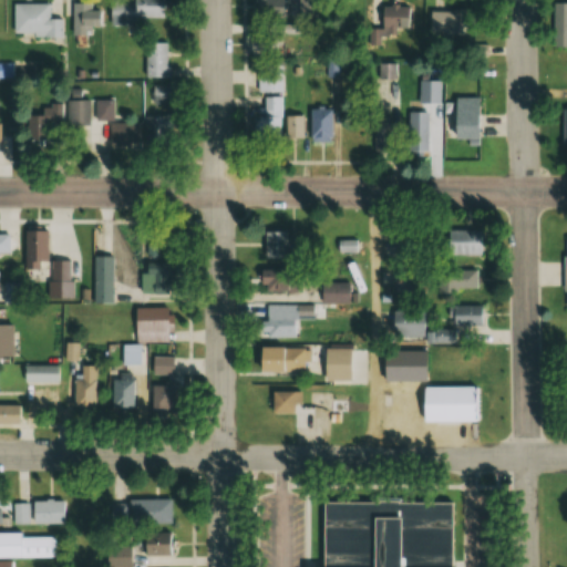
[(107,0),(107,23),(162,23),(161,0),(107,0)]
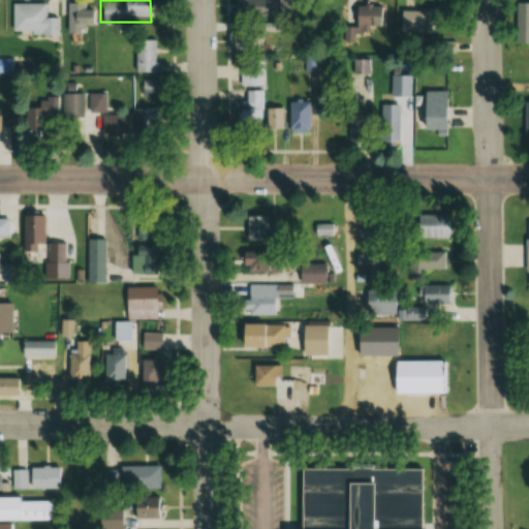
[(237,0),(237,16),(267,16),(266,0),(237,0)]
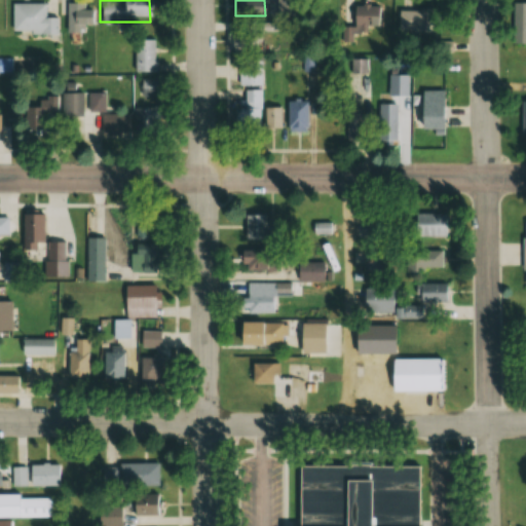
[(11,31),(57,31),(57,15),(44,15),(44,1),(11,1),(11,31)]
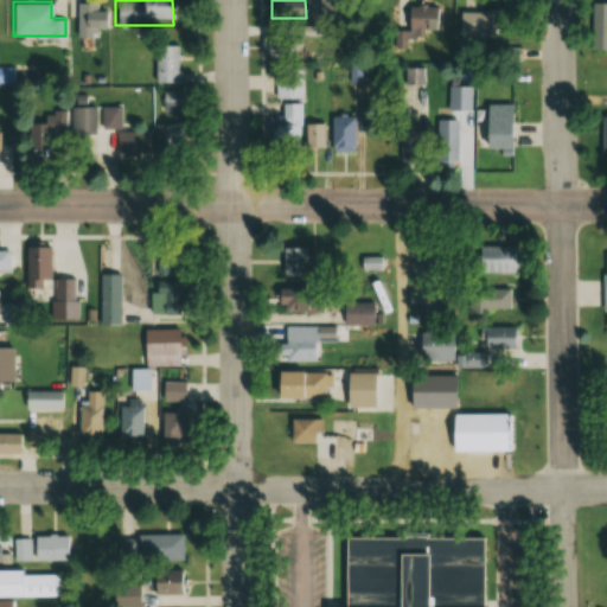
[(76,1),(75,36),(95,37),(95,26),(107,26),(108,1),(76,1)]
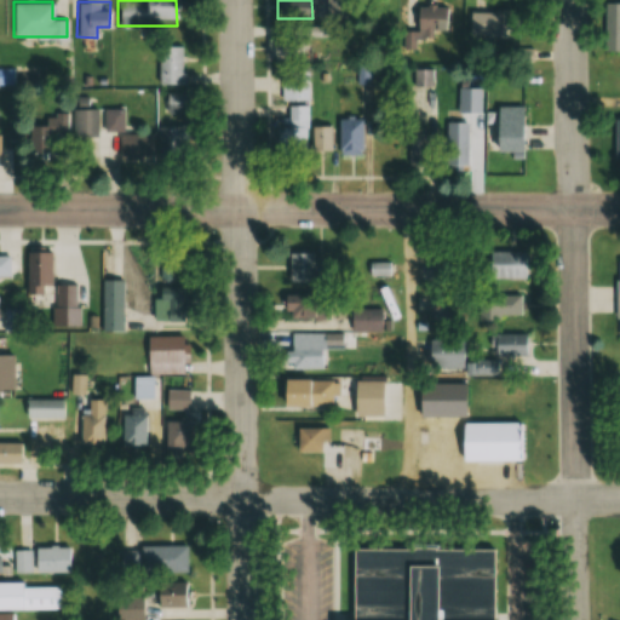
[(604,51),(619,50),(619,1),(604,1),(604,51)]
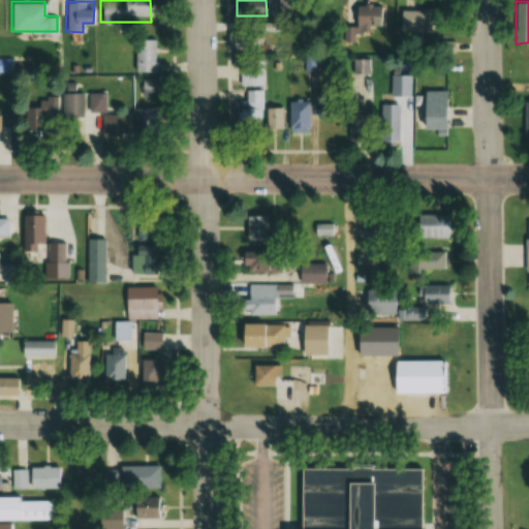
[(440,32),(441,9),(401,8),(401,31),(440,32)]
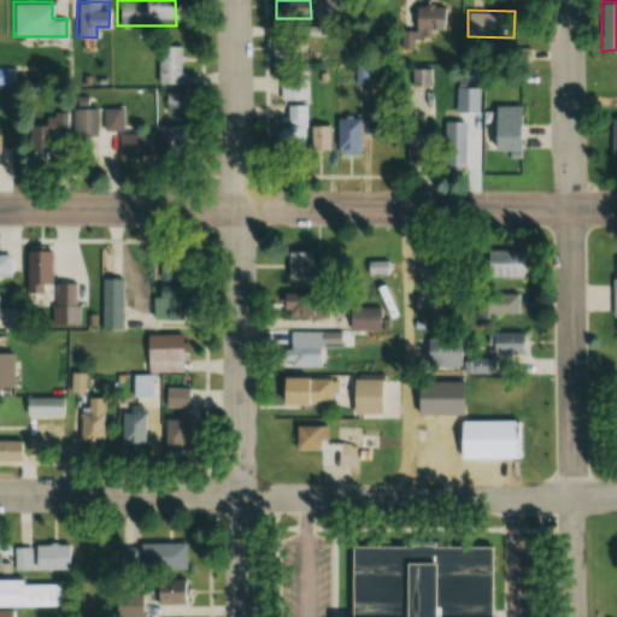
[(299,36),(268,36),(268,60),(299,60),(299,36)]
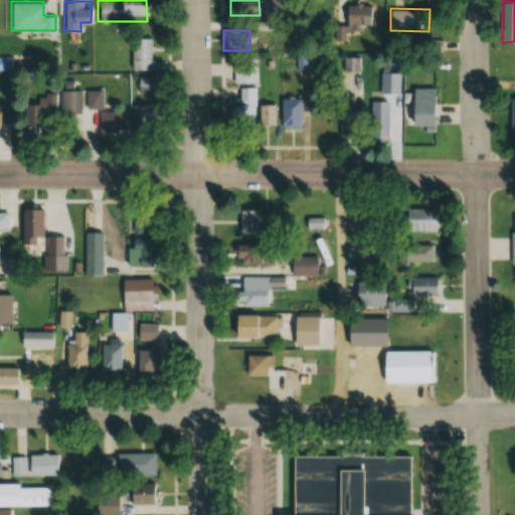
[(130,69),(152,69),(152,37),(130,37),(130,69)]
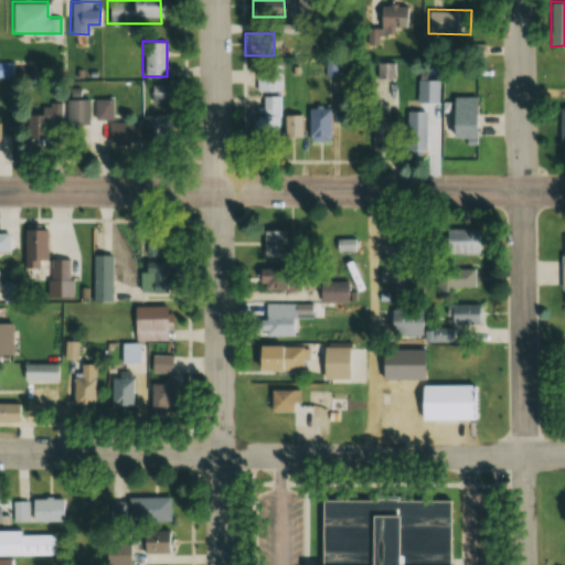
[(13,62),(0,62),(0,75),(13,76),(13,62)]
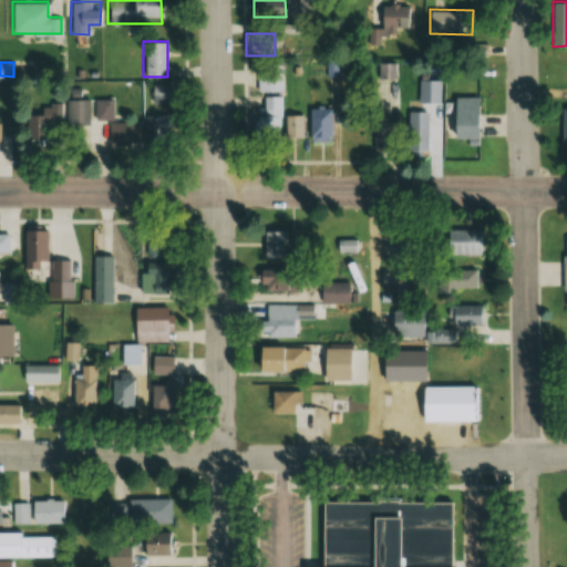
[(256,91),(281,91),(281,64),(256,64),(256,91)]
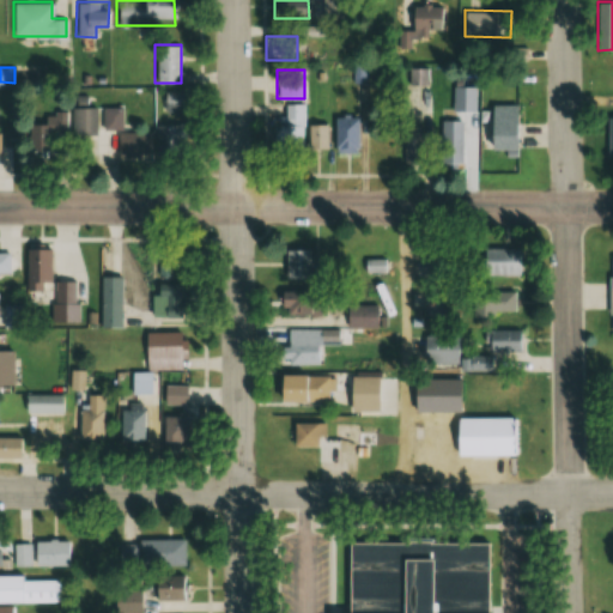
[(475,86),(453,86),(453,113),(475,113),(475,86)]
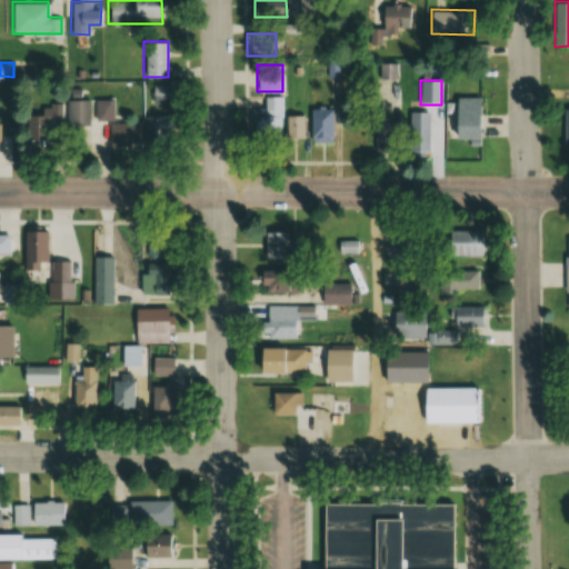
[(151,87),(152,101),(171,100),(170,86),(151,87)]
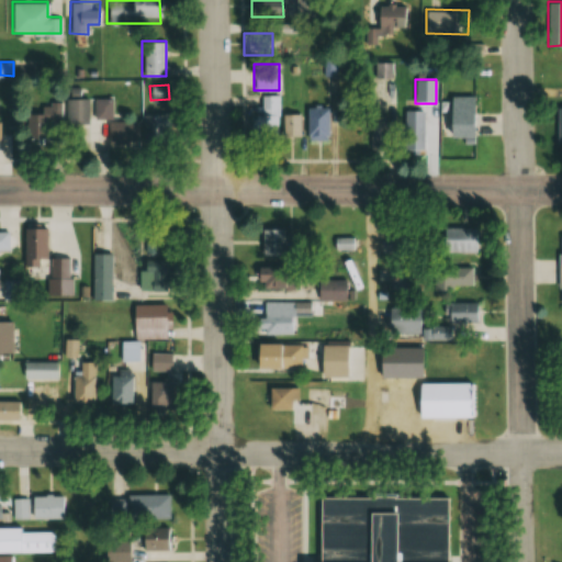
[(278,137),(278,96),(260,96),(260,137),(278,137)]
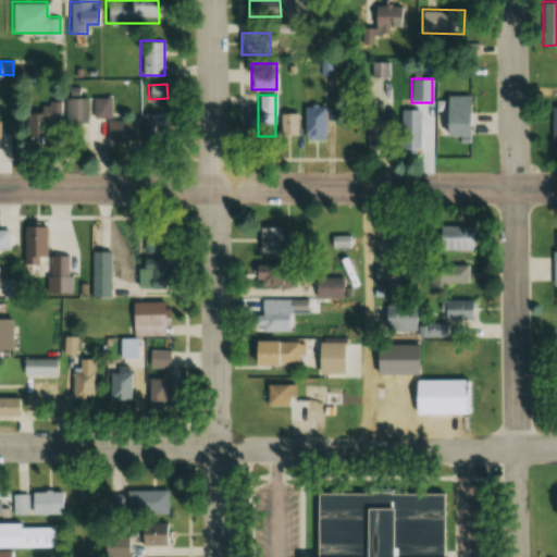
[(445,136),(470,136),(470,95),(445,95),(445,136)]
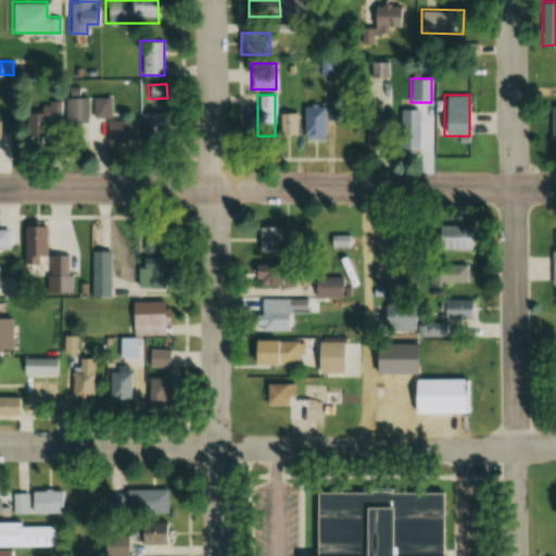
[(27,138),(51,138),(51,125),(63,125),(63,122),(87,122),(86,98),(63,98),(63,100),(47,101),(47,112),(27,112),(27,138)]
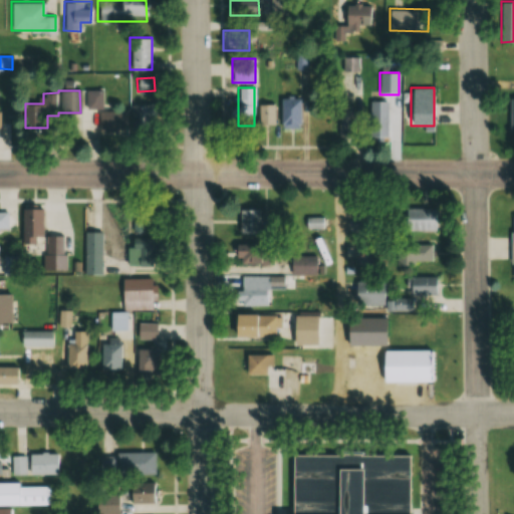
[(100,90),(85,90),(85,108),(100,108),(100,90)]
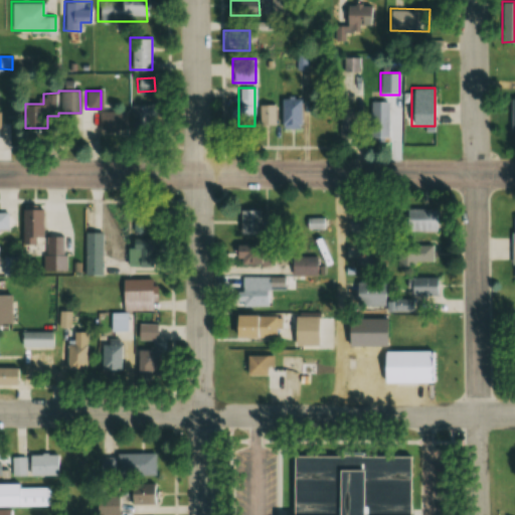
[(301,97),(281,97),(281,129),(301,129),(301,97)]
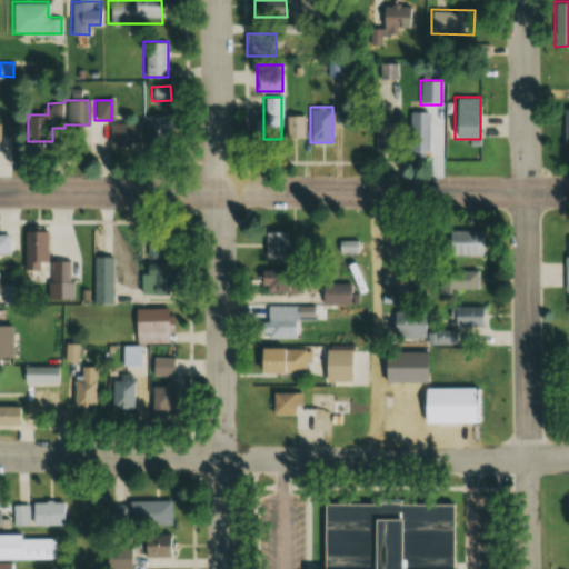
[(430,112),(409,112),(409,157),(430,157),(430,112)]
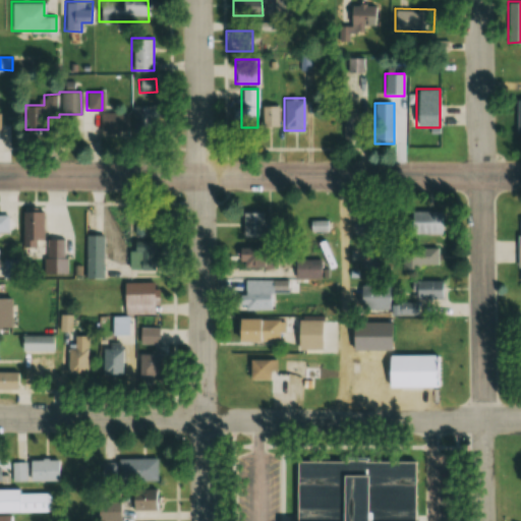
[(155,106),(132,106),(132,129),(155,129),(155,106)]
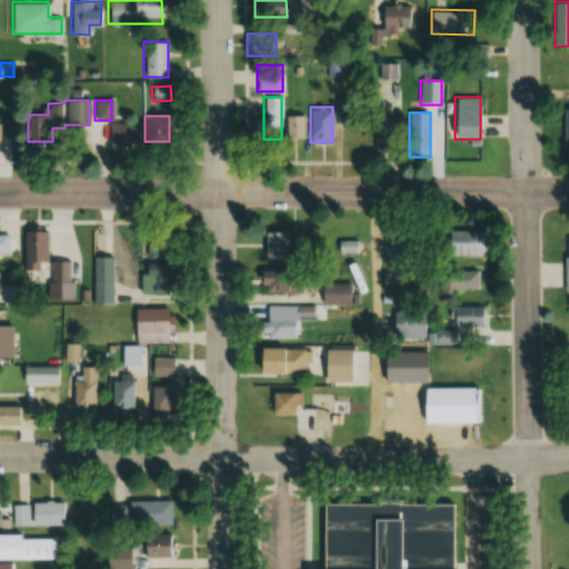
[(303,116),(289,116),(289,139),(303,139),(303,116)]
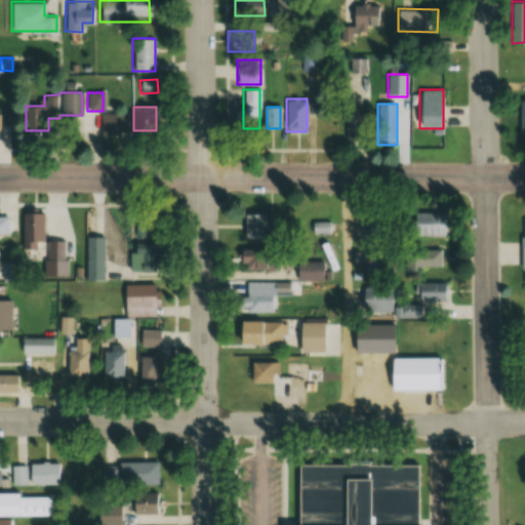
[(99,133),(127,133),(127,113),(99,113),(99,133)]
